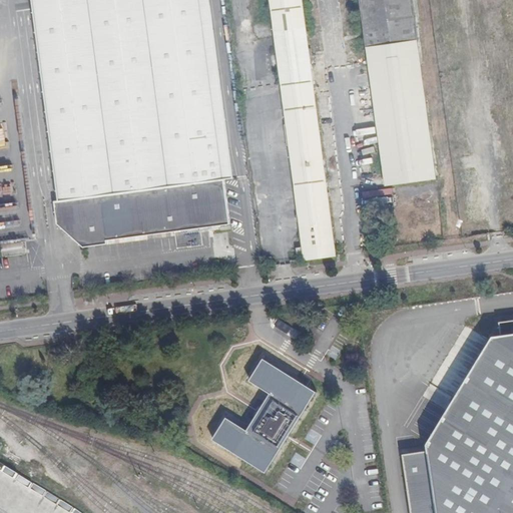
[(230,224),(225,179),(219,135),(201,0),(56,0),(35,3),(60,200),(57,205),(60,221),(75,234),(80,234),(91,242),(161,234),(230,224)]
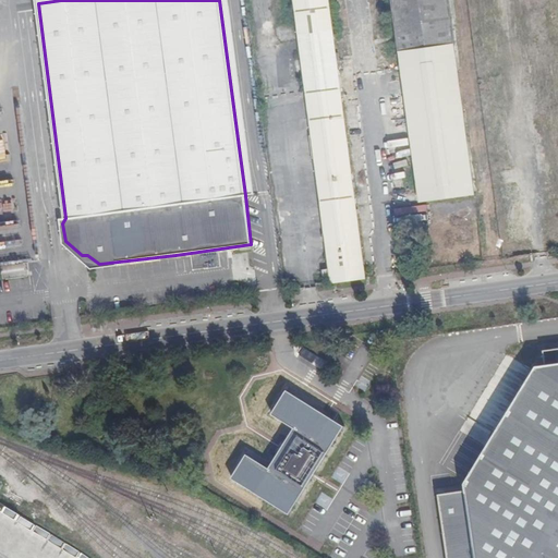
[(230,0),(219,0),(239,147),(245,195),(255,194),(230,0)]
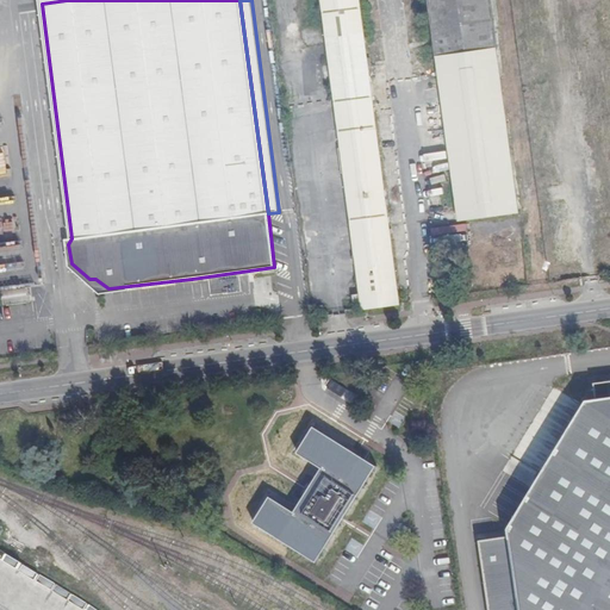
[(374,151),(354,0),(318,0),(330,85),(352,255),(362,321),(394,316),(396,310),(390,280),(374,151)]
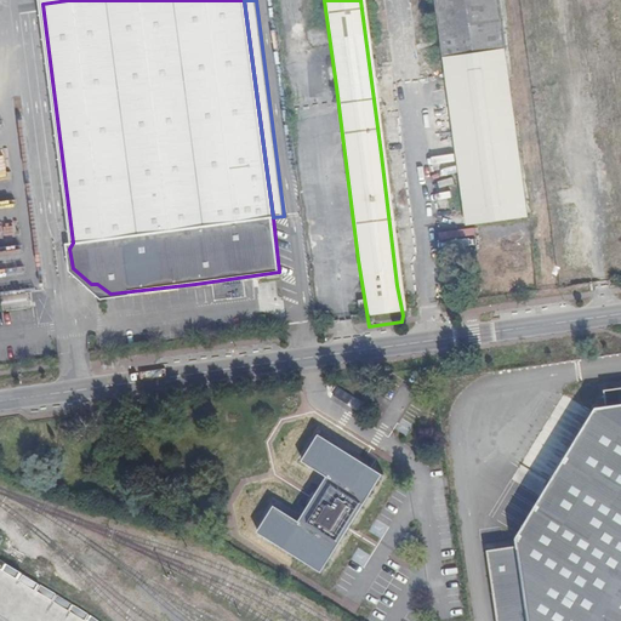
[(432,0),(440,64),(502,56),(495,0),(432,0)]
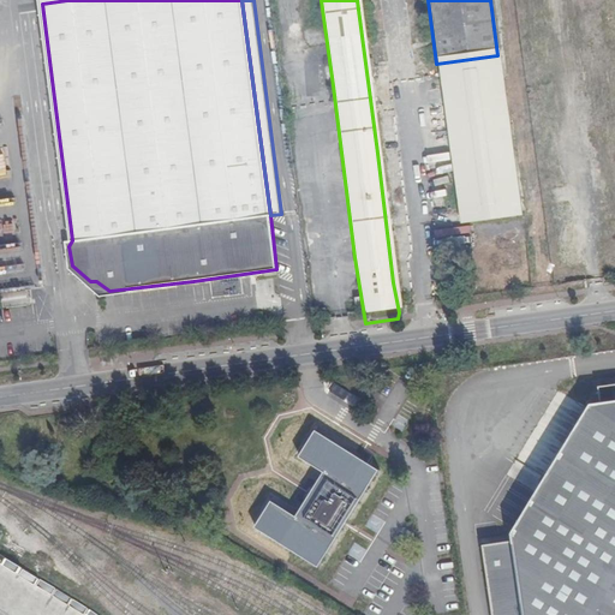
[(502,76),(497,55),(436,64),(445,114),(460,227),(524,216),(502,76)]
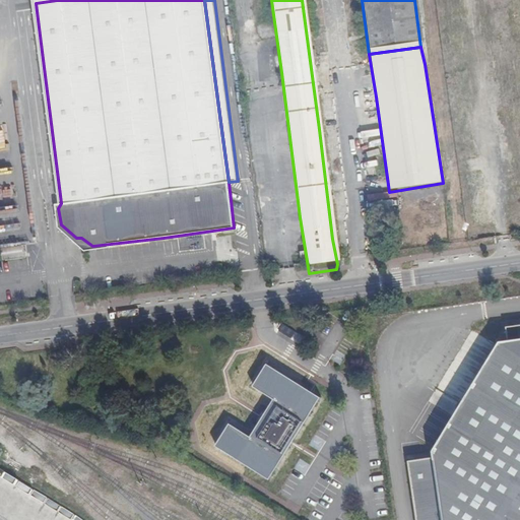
[(369,301),(358,302),(359,312),(369,311),(369,301)]
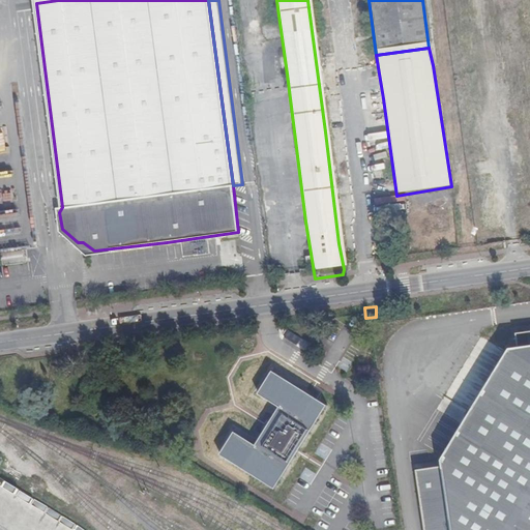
[(529,529),(529,330),(514,333),(517,347),(508,349),(439,460),(440,466),(414,470),(423,529),(529,529)]
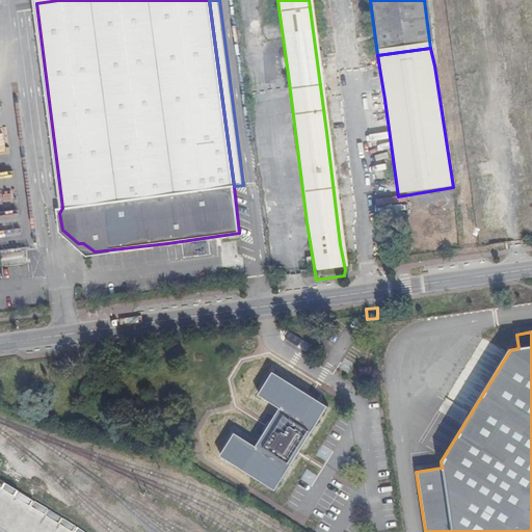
[(307,393),(275,374),(261,395),(282,408),(271,425),(268,430),(258,447),(236,434),(222,455),(254,476),(277,491),(330,406),(307,393)]
